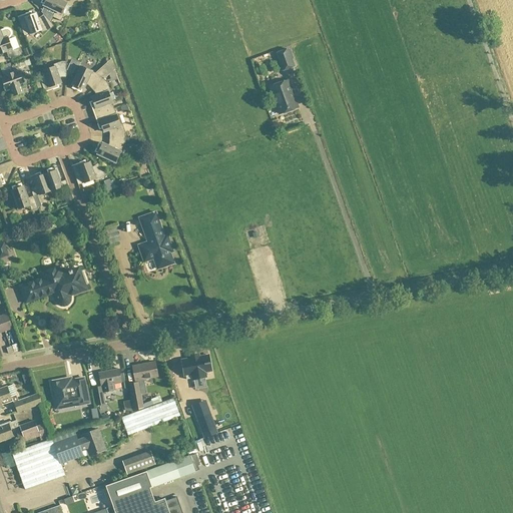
[(42,0),(40,4),(43,5),(42,6),(54,12),(51,18),(60,22),(63,15),(61,14),(67,0),(42,0)]
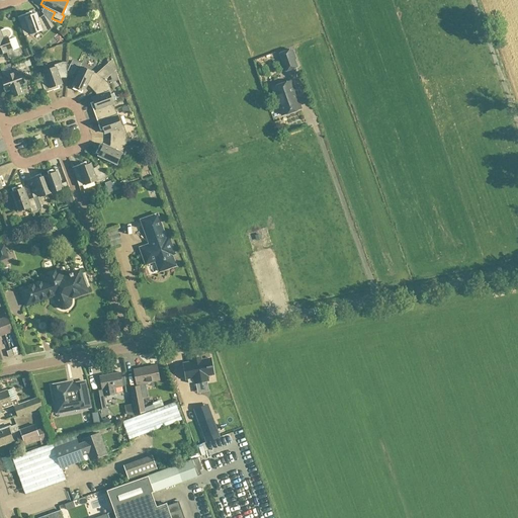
[(40,31),(41,34),(50,31),(54,27),(44,16),(40,19),(37,20),(35,14),(31,16),(30,13),(16,18),(23,37),(40,31)]
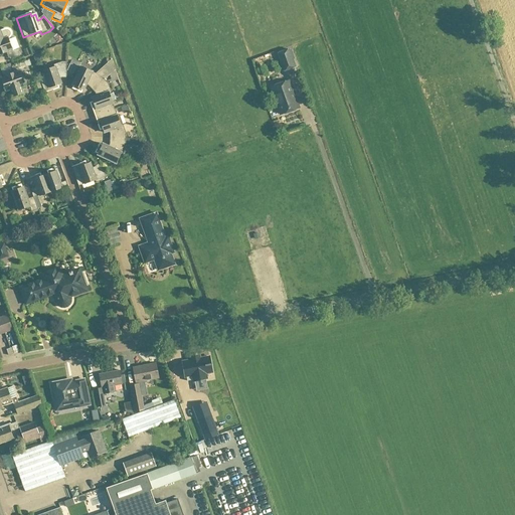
[(0,54),(6,53),(9,59),(21,55),(18,49),(12,51),(7,39),(9,37),(10,35),(10,33),(8,31),(6,30),(4,30),(0,31),(0,54)]
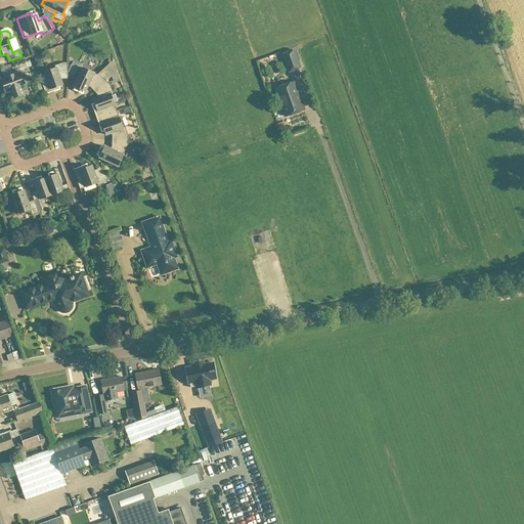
[(293,51),(281,55),(288,73),(299,69),(293,51)]
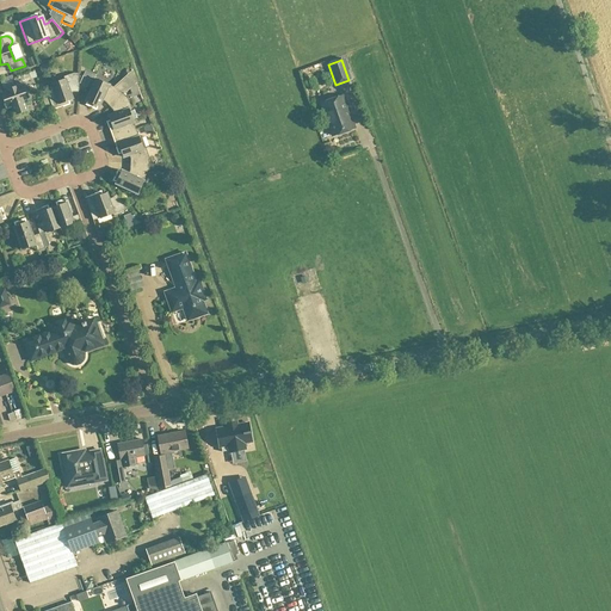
[(48,63),(37,67),(41,76),(50,73),(48,63)]
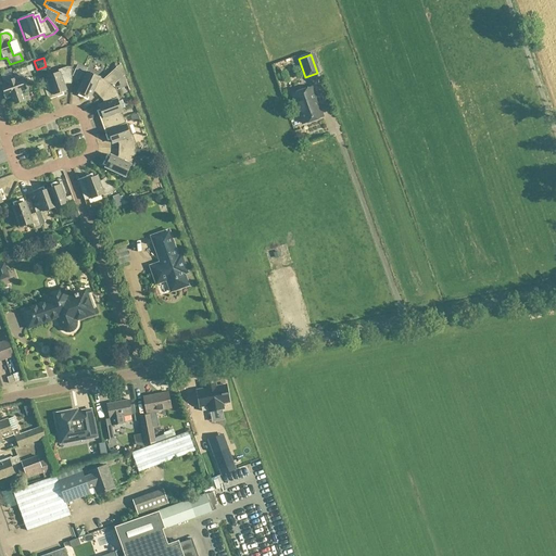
[(5,85),(0,86),(5,99),(10,97),(13,105),(24,102),(21,93),(25,91),(21,76),(27,74),(25,67),(12,72),(15,79),(4,84),(5,85)]
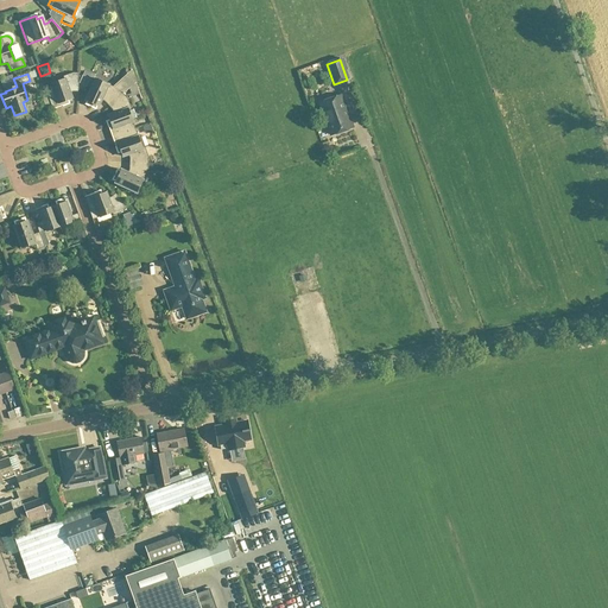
[(44,88),(52,111),(68,105),(67,101),(71,100),(69,93),(73,92),(77,92),(78,75),(73,74),(62,77),(63,81),(44,88)]
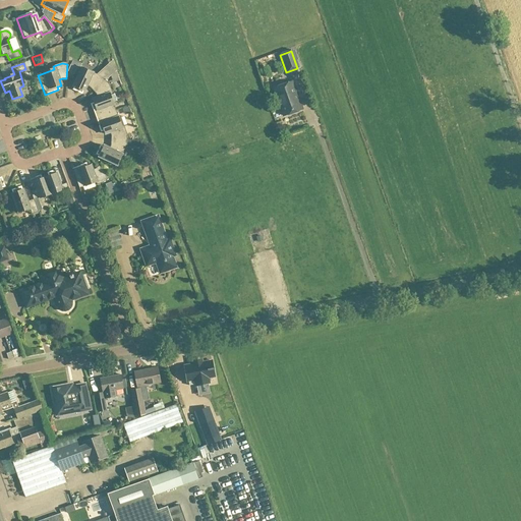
[(95,92),(105,81),(102,78),(81,68),(72,87),(74,88),(72,91),(80,94),(82,92),(83,93),(87,85),(90,87),(95,92)]
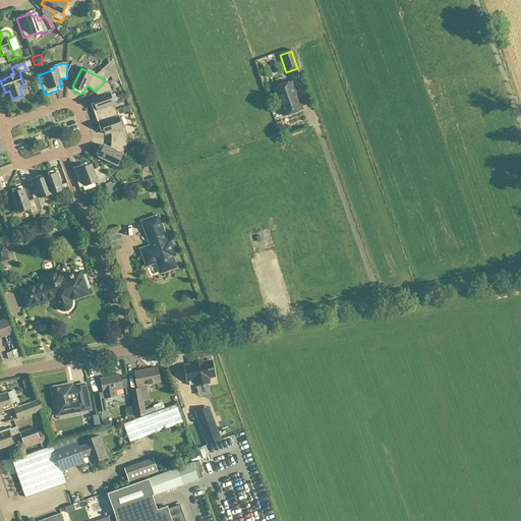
[(105,81),(95,92),(97,95),(98,98),(92,100),(94,104),(91,105),(96,119),(115,112),(109,95),(111,94),(108,85),(105,81)]
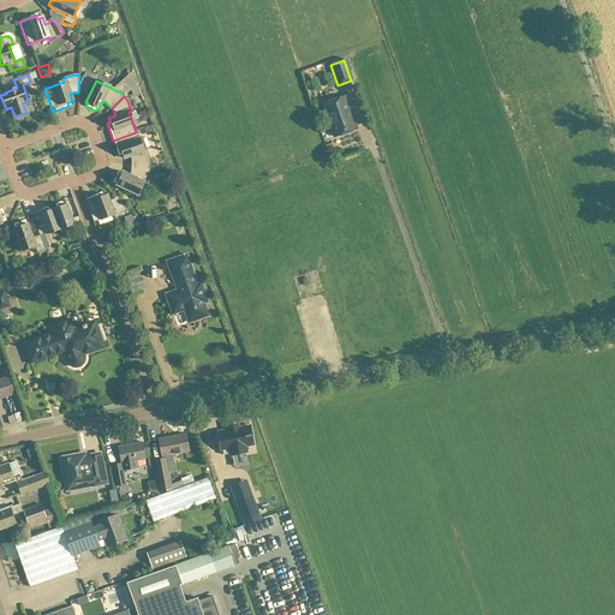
[(330,123),(335,137),(334,137),(335,138),(356,131),(354,130),(347,112),(350,112),(345,97),(322,106),(328,124),(330,123)]
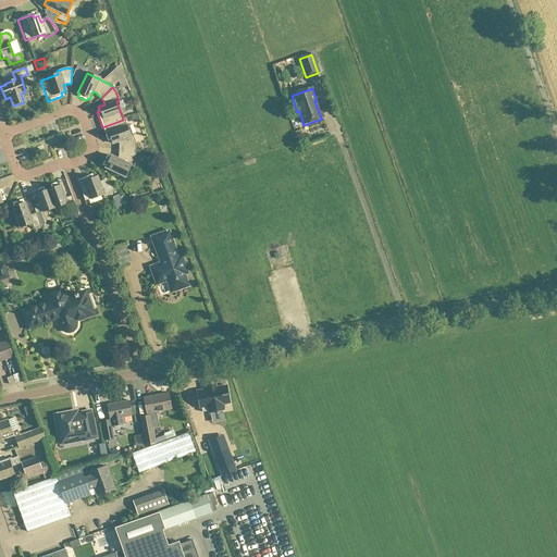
[(123,120),(102,127),(108,141),(110,140),(112,145),(119,143),(120,146),(120,150),(135,150),(135,145),(132,136),(130,137),(123,120)]
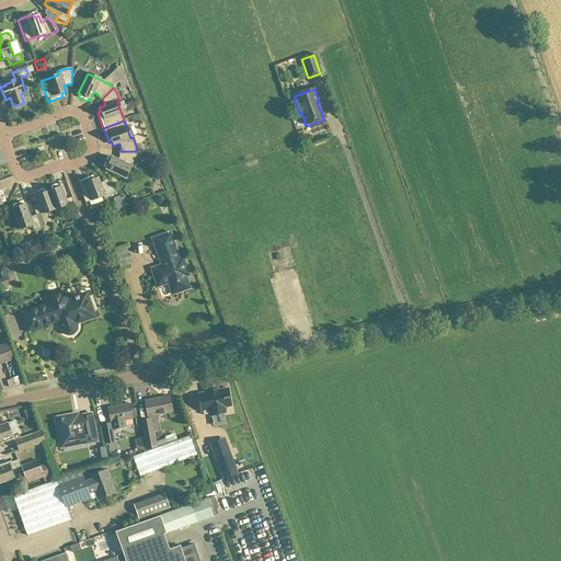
[(82,134),(76,138),(84,153),(91,149),(82,134)]
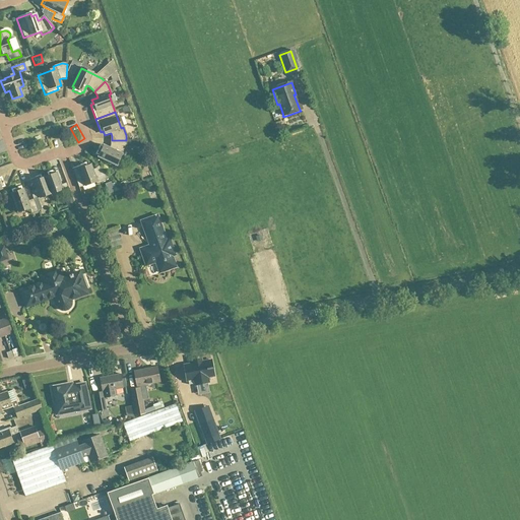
[(126,140),(112,140),(112,147),(110,149),(103,146),(103,147),(100,146),(95,154),(99,155),(98,157),(116,167),(126,145),(126,140)]
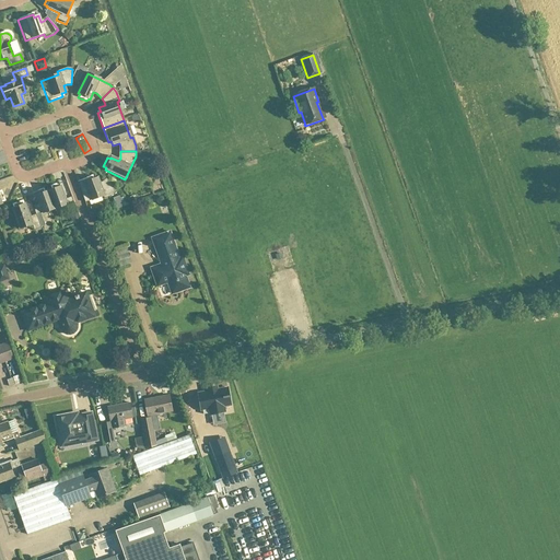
[(91,177),(77,183),(84,203),(103,197),(104,199),(113,196),(117,193),(106,181),(103,184),(100,185),(97,178),(92,179),(91,177)]
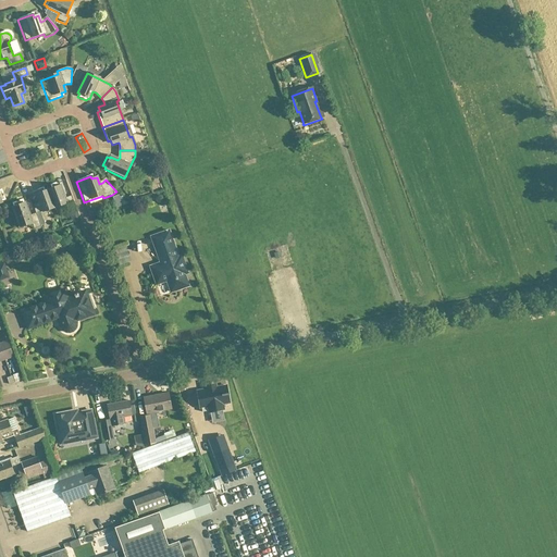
[(48,190),(54,209),(66,205),(66,203),(72,201),(71,197),(64,199),(59,183),(50,186),(51,189),(48,190)]
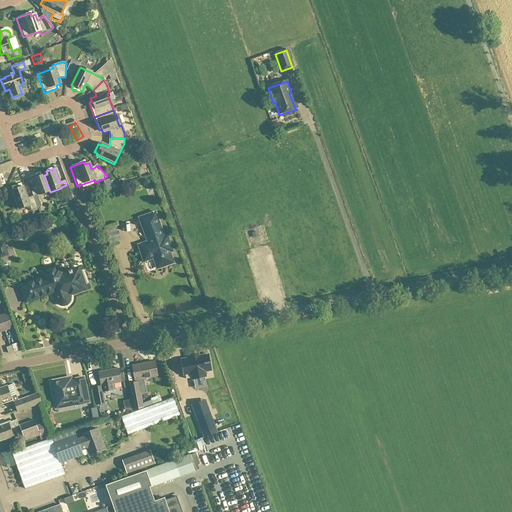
[(37,191),(31,193),(37,209),(40,207),(36,196),(38,195),(38,196),(50,192),(44,175),(40,176),(39,174),(31,176),(37,191)]
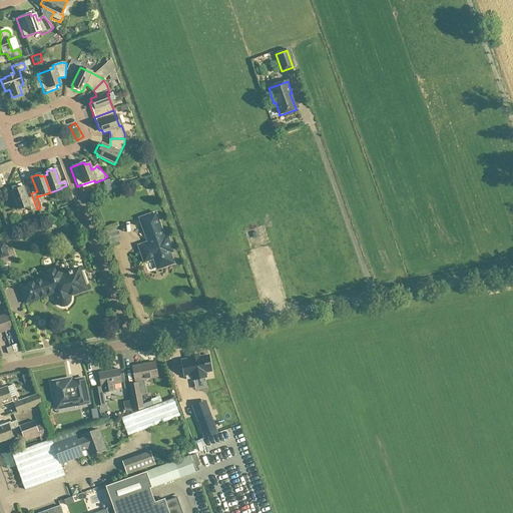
[(102,183),(106,192),(117,188),(111,181),(109,182),(108,180),(102,183)]
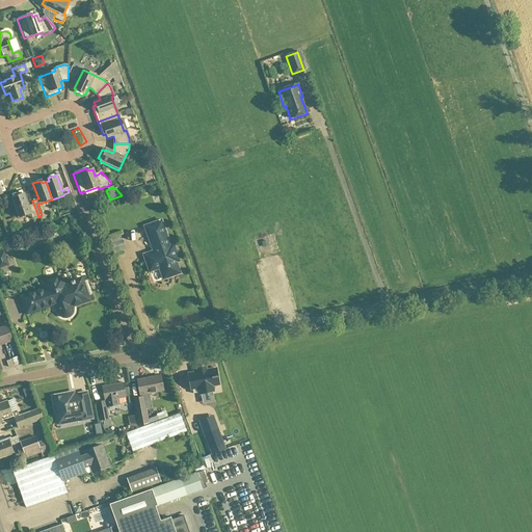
[(38,217),(32,201),(33,205),(27,207),(23,194),(22,195),(21,192),(11,195),(12,198),(11,198),(19,218),(30,214),(32,219),(38,217)]
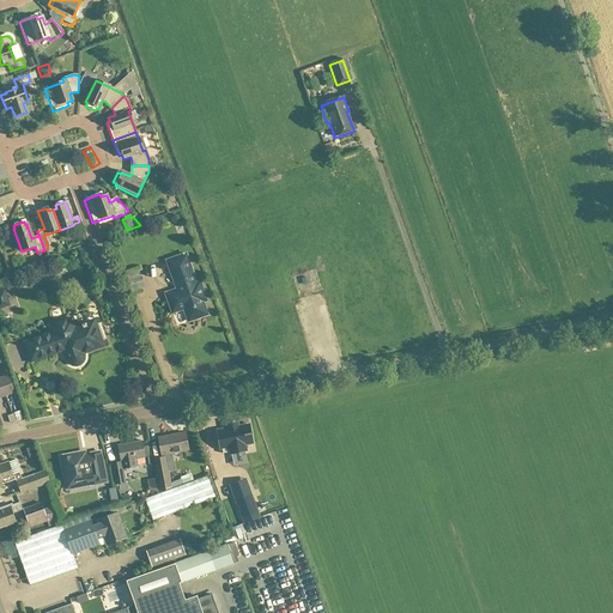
[(164,295),(171,314),(188,308),(192,321),(205,316),(206,314),(202,303),(204,302),(205,299),(199,283),(195,284),(186,255),(165,261),(176,290),(164,295)]
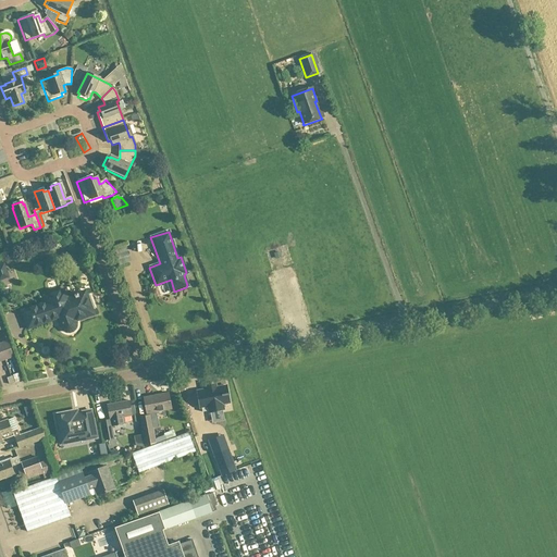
[(65,293),(54,297),(56,300),(22,313),(27,330),(53,320),(52,319),(60,316),(61,320),(59,321),(61,329),(63,331),(65,332),(69,333),(72,332),(74,330),(75,326),(75,324),(74,322),(93,314),(90,310),(94,310),(88,296),(86,297),(84,293),(77,295),(76,295),(73,296),(74,296),(67,298),(65,293)]
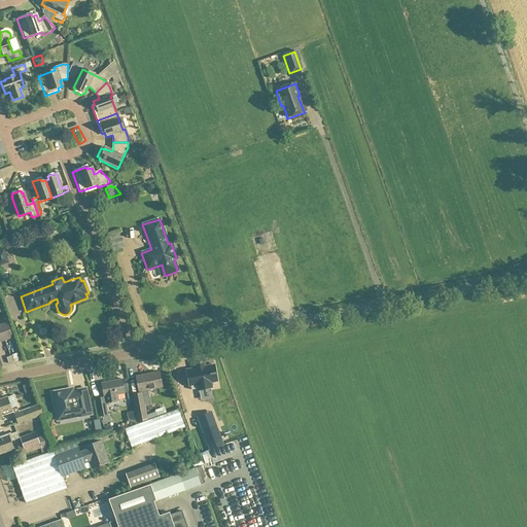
[(0,325),(0,331),(3,342),(11,339),(6,323),(0,325)]
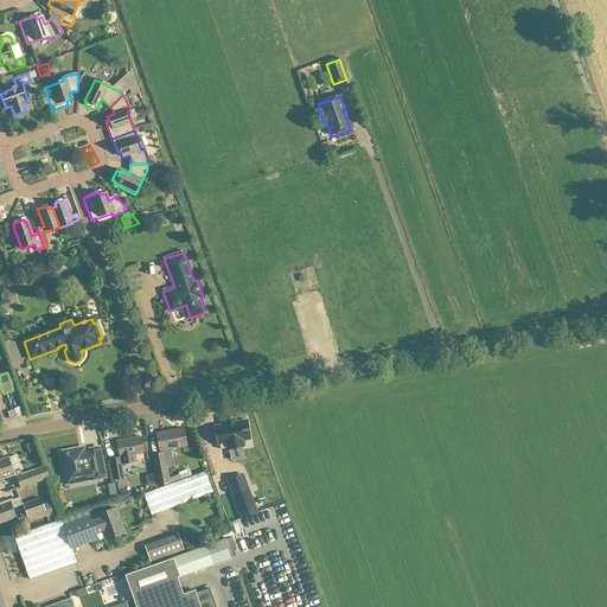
[(249,442),(246,423),(213,429),(217,448),(218,448),(219,453),(227,452),(227,453),(243,449),(242,443),(249,442)]
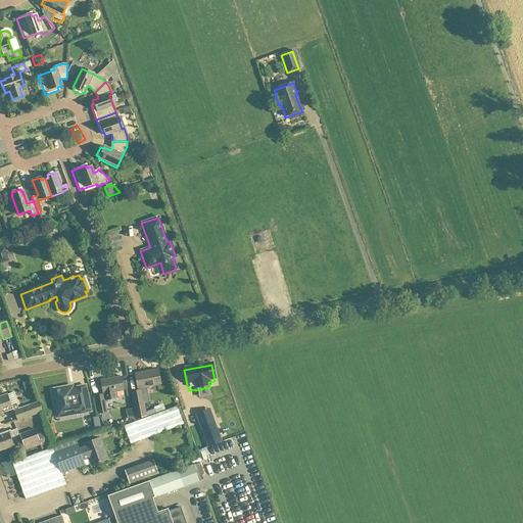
[(146,418),(142,396),(148,395),(147,387),(160,385),(157,370),(134,374),(137,391),(131,392),(133,406),(135,421),(146,418)]
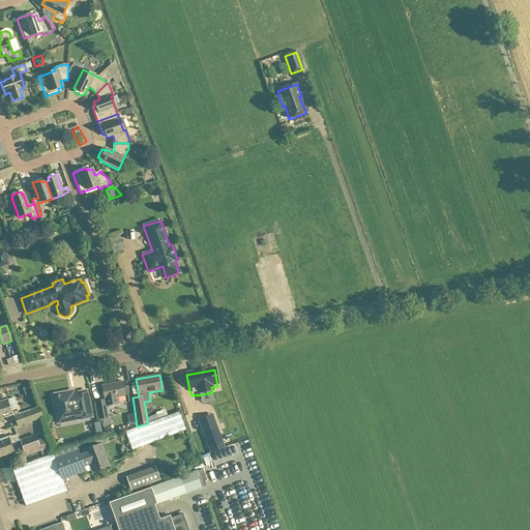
[(104,400),(95,402),(98,420),(108,418),(106,407),(118,404),(118,403),(123,402),(124,400),(124,396),(123,387),(122,382),(101,386),(104,400)]
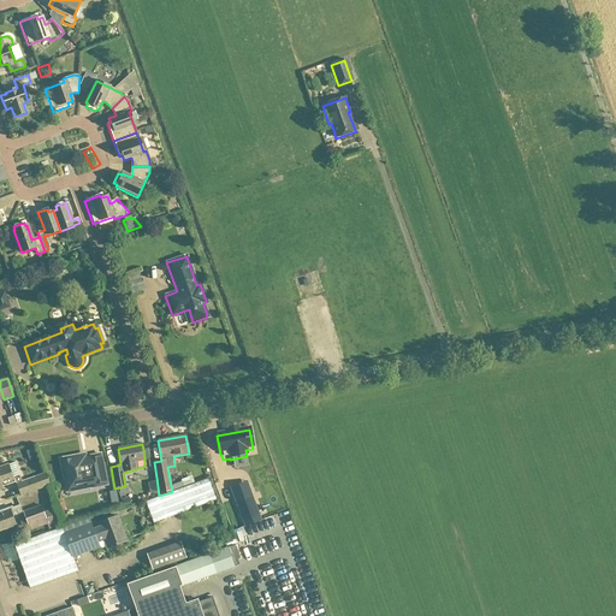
[(84,455),(77,456),(59,460),(65,492),(89,487),(89,489),(106,485),(100,455),(84,457),(84,455)]
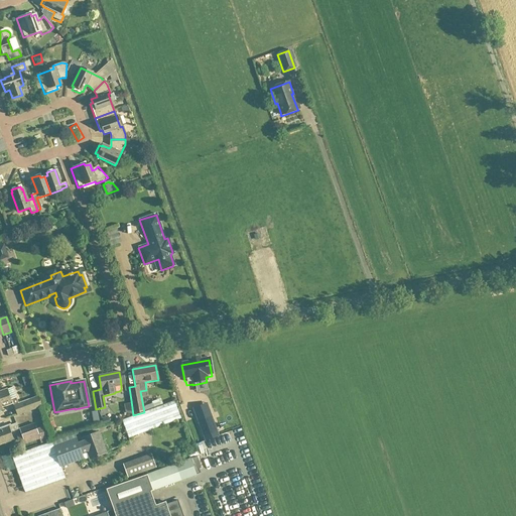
[(10,401),(8,397),(6,390),(5,390),(0,391),(0,410),(1,410),(0,407),(10,404),(12,403),(13,406),(17,415),(40,407),(37,397),(17,404),(15,399),(10,401)]
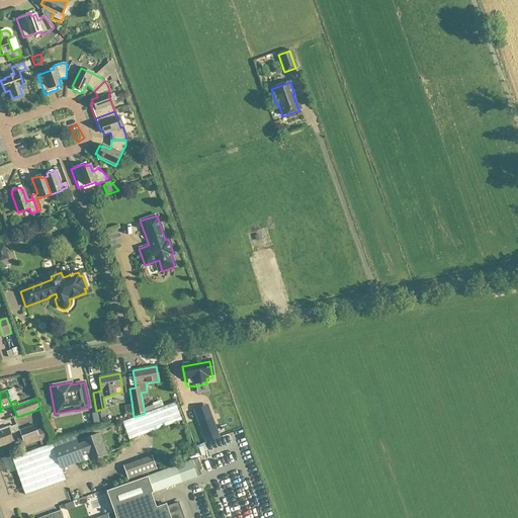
[(181,421),(174,403),(121,423),(127,441),(181,421)]
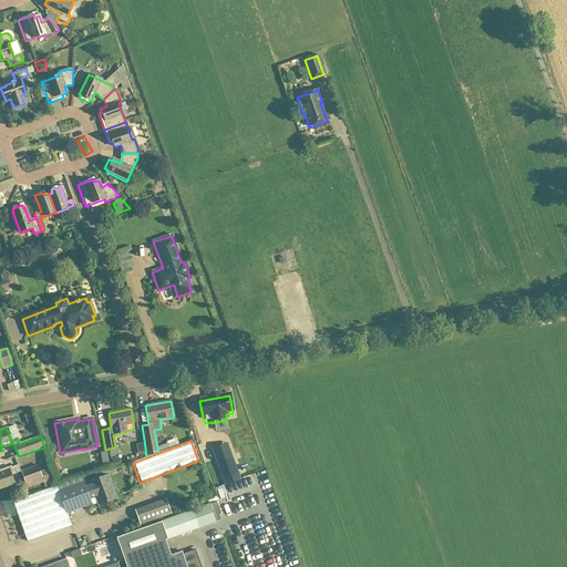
[(240,480),(230,454),(215,460),(225,485),(240,480)]
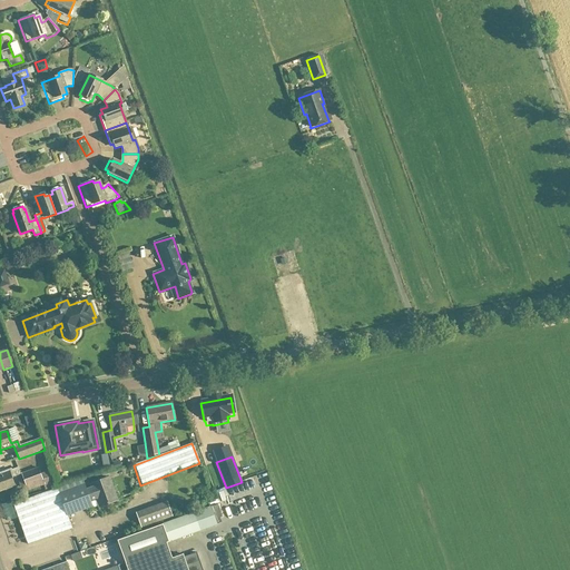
[(119,461),(111,463),(114,470),(121,468),(119,461)]
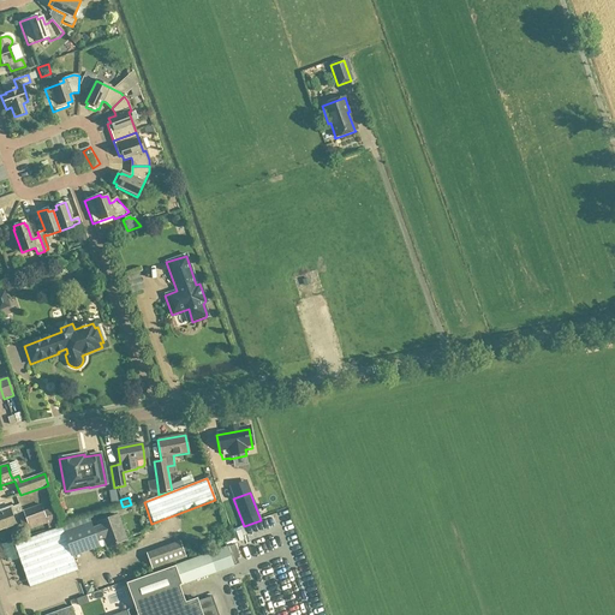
[(0,530),(15,525),(11,517),(21,513),(18,506),(11,508),(0,511),(0,530)]
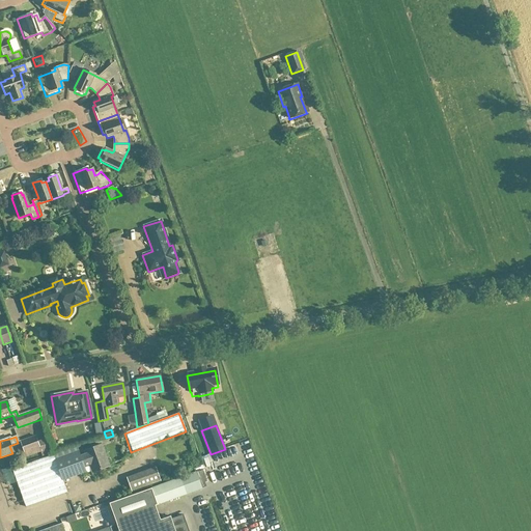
[(48,439),(37,443),(34,437),(20,442),(22,449),(17,450),(20,459),(39,452),(42,456),(53,452),(48,439)]
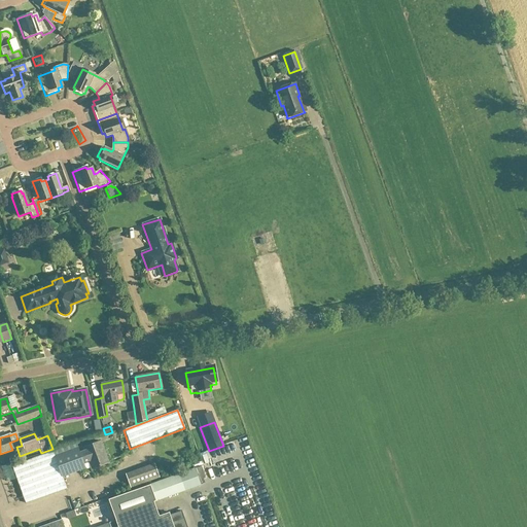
[(84,453),(82,454),(80,455),(77,448),(76,445),(53,452),(10,467),(25,504),(66,489),(62,478),(85,468),(82,462),(85,461),(88,460),(92,469),(108,463),(100,442),(83,449),(84,453)]
